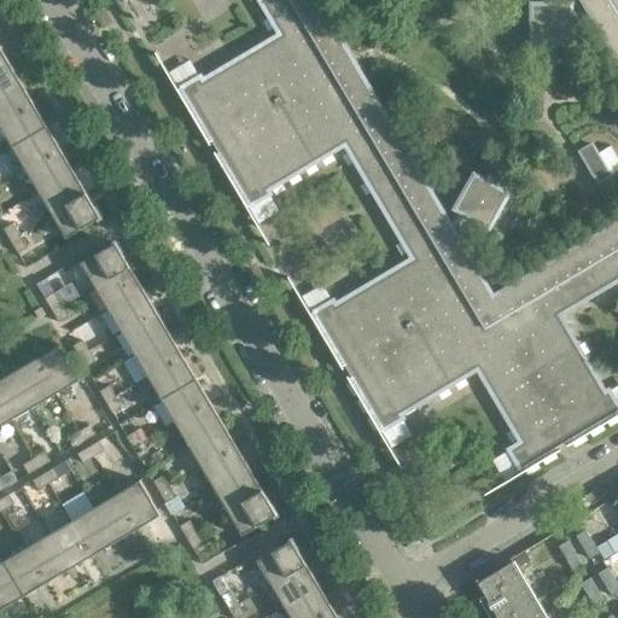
[(617,0),(258,0),(280,35),(314,92),(345,145),(413,258),(445,315),(478,369),(560,315),(617,280),(617,0)]
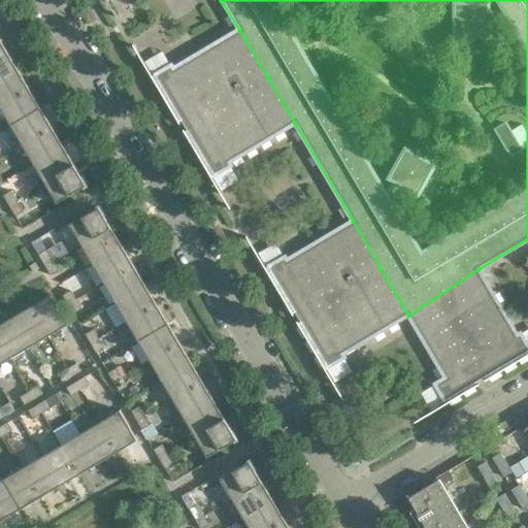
[(268,78),(239,30),(173,68),(171,65),(152,77),(182,129),(268,78)]
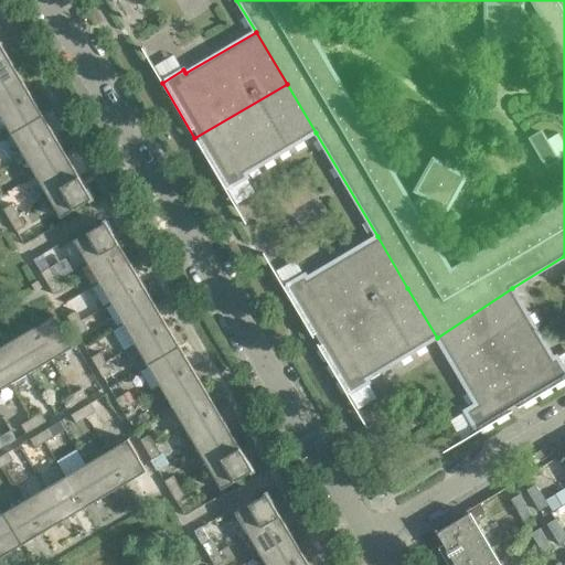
[(8,65),(2,56),(0,57),(0,85),(18,74),(11,63),(8,65)]
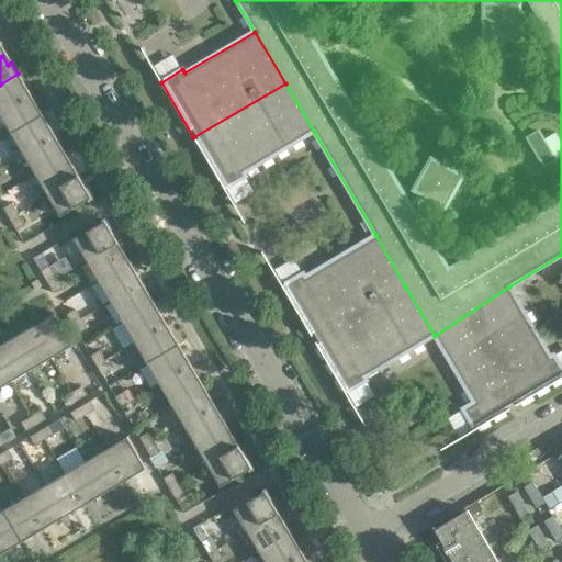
[(25,86),(18,74),(0,85),(0,112),(26,97),(21,88),(25,86)]
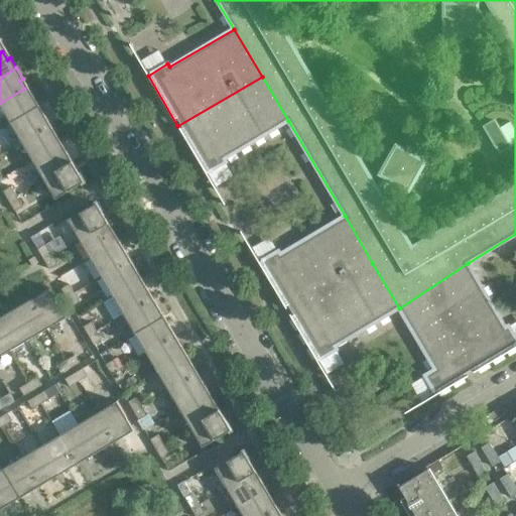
[(288,121),(262,77),(177,126),(207,173),(226,162),(224,159),(288,121)]
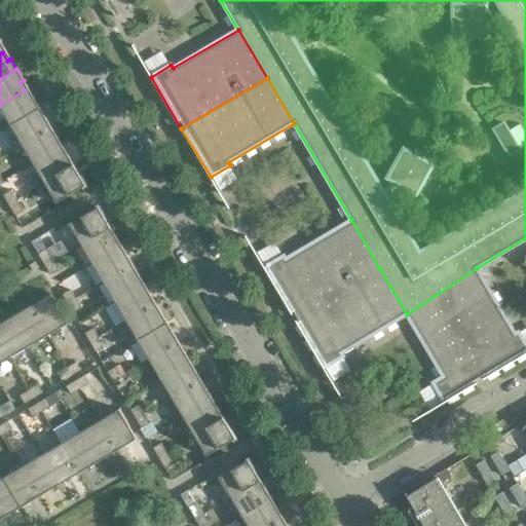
[(30,99),(25,90),(0,105),(0,108),(10,125),(39,108),(33,97),(30,99)]
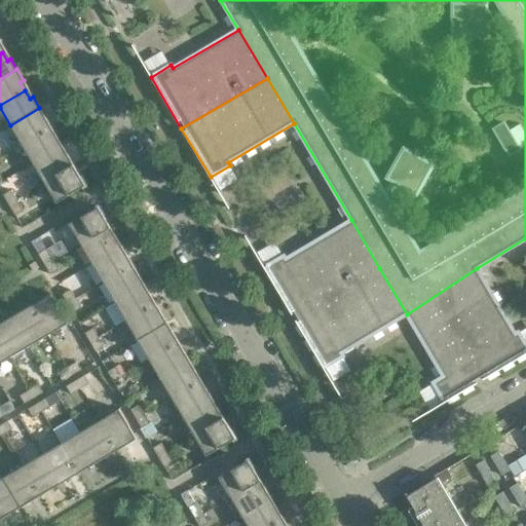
[(46,119),(39,108),(10,125),(22,145),(47,129),(42,121),(46,119)]
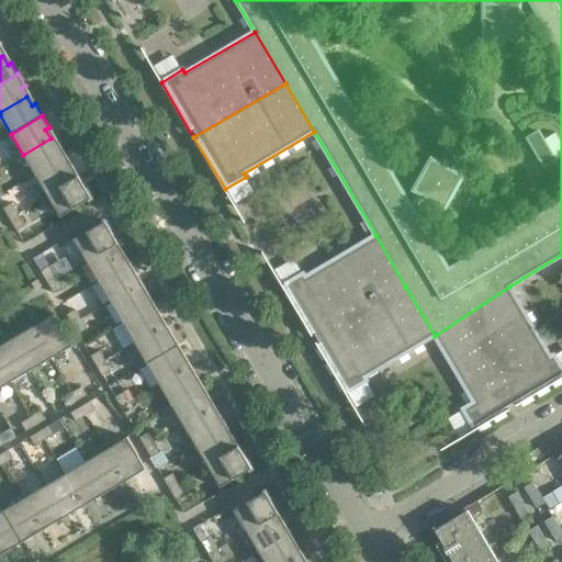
[(56,147),(51,138),(23,155),(35,175),(67,156),(59,145),(56,147)]
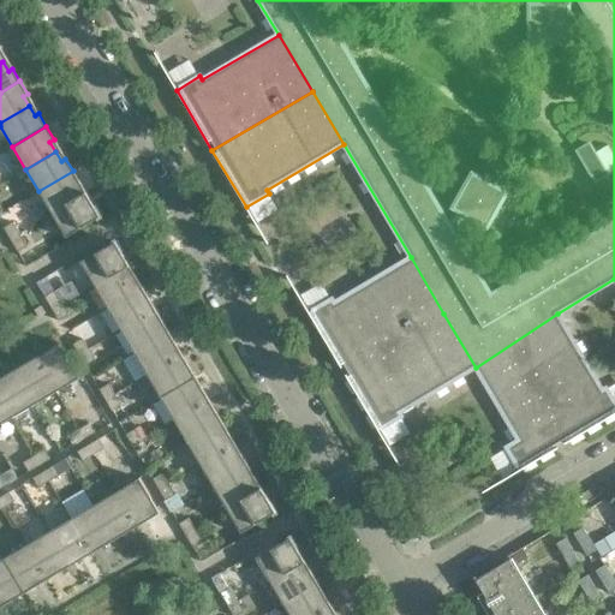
[(81,184),(73,171),(39,191),(52,214),(82,196),(76,186),(81,184)]
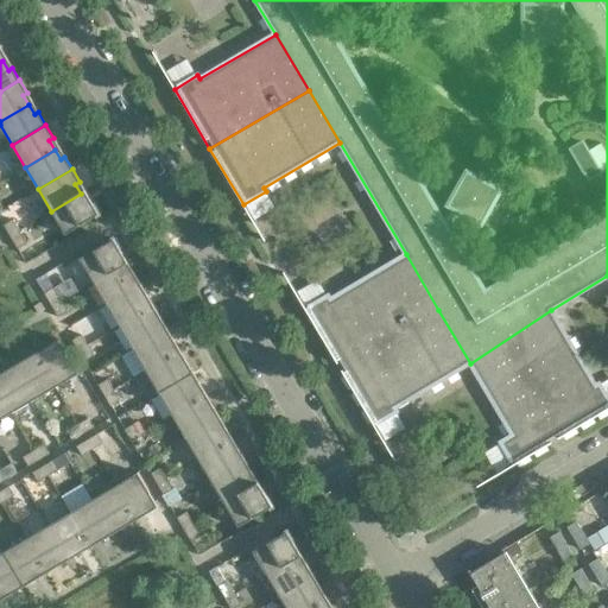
[(87,203),(81,194),(51,211),(63,230),(63,232),(65,235),(84,223),(84,222),(99,214),(92,201),(87,203)]
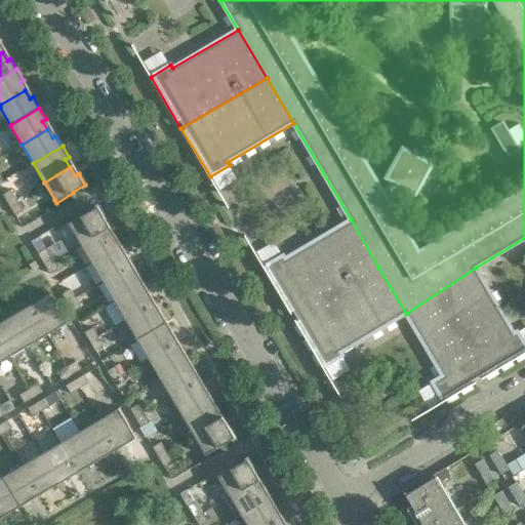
[(11,190),(3,195),(8,204),(16,199),(11,190)]
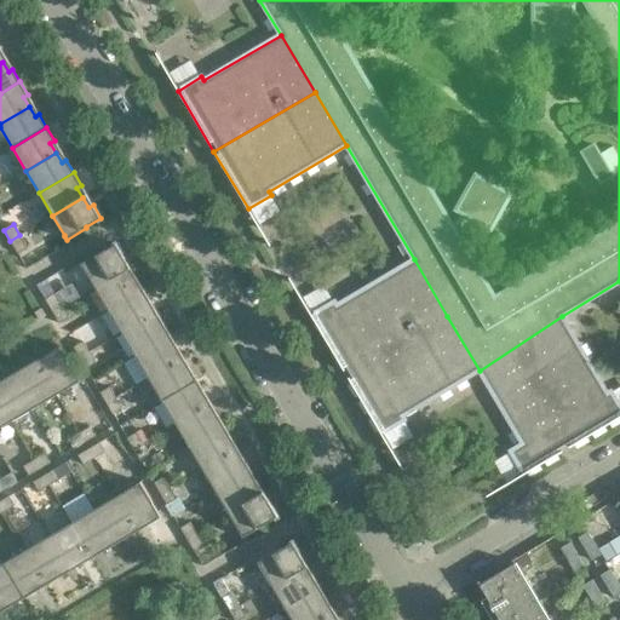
[(28,248),(19,235),(10,241),(18,254),(28,248)]
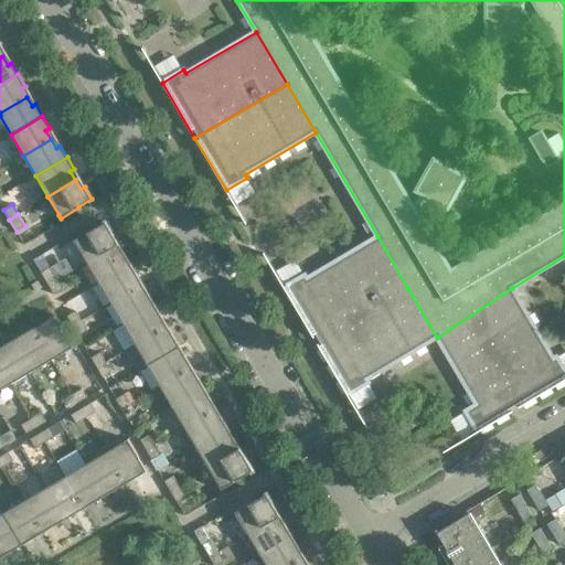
[(114,235),(106,222),(93,231),(93,230),(74,241),(76,245),(76,244),(87,263),(115,246),(109,237),(114,235)]
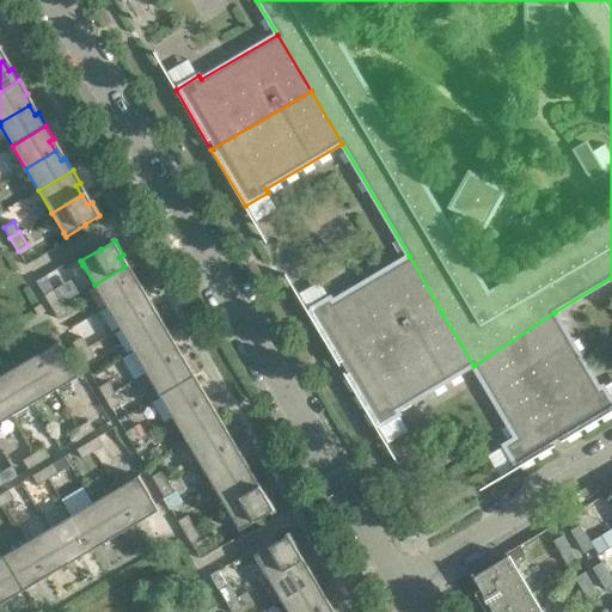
[(441,312),(409,256),(332,301),(330,298),(307,312),(342,371),(441,312)]
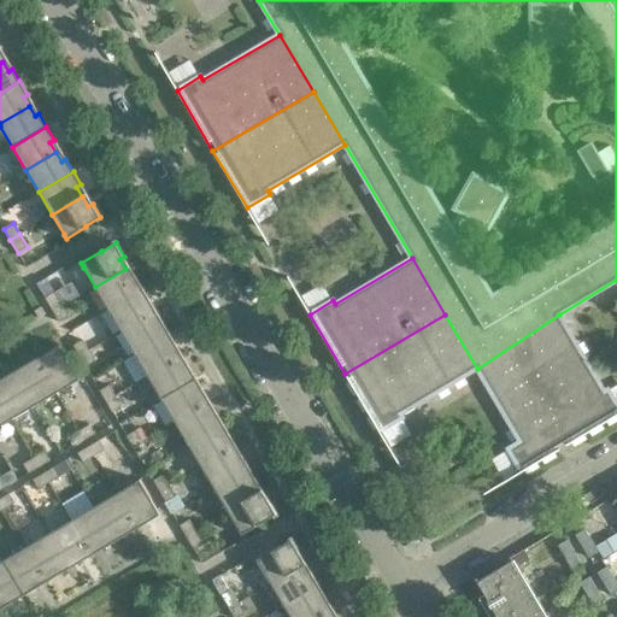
[(131,278),(125,269),(95,287),(109,309),(142,289),(135,276),(131,278)]
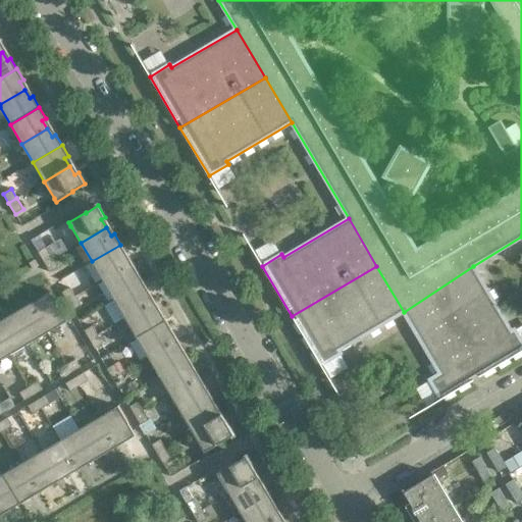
[(127,255),(120,245),(92,261),(103,280),(128,265),(123,257),(127,255)]
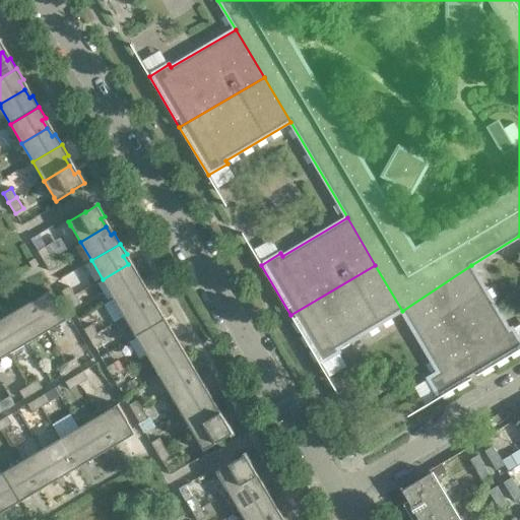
[(46,247),(38,251),(45,263),(53,258),(46,247)]
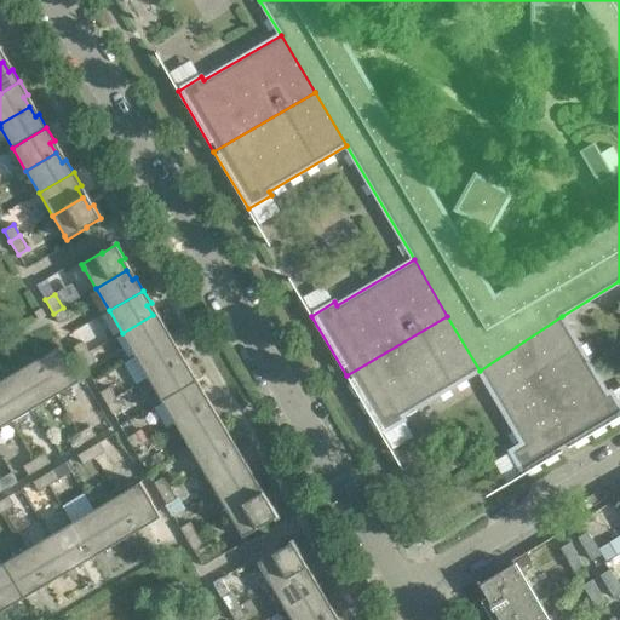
[(41,308),(40,309),(34,313),(39,321),(46,316),(41,308)]
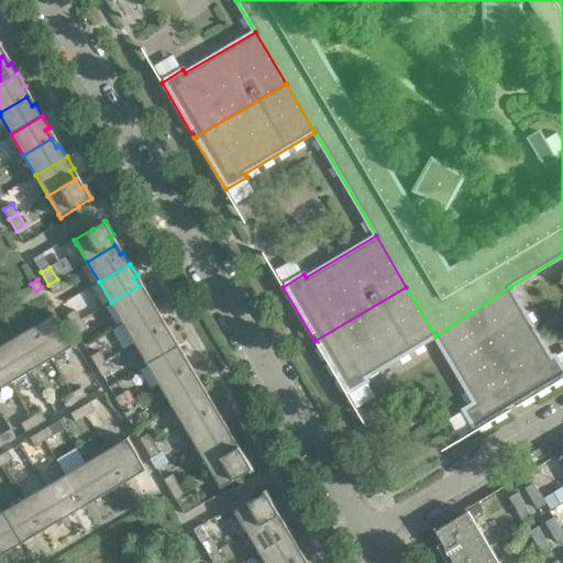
[(63,289),(57,279),(48,285),(54,295),(63,289)]
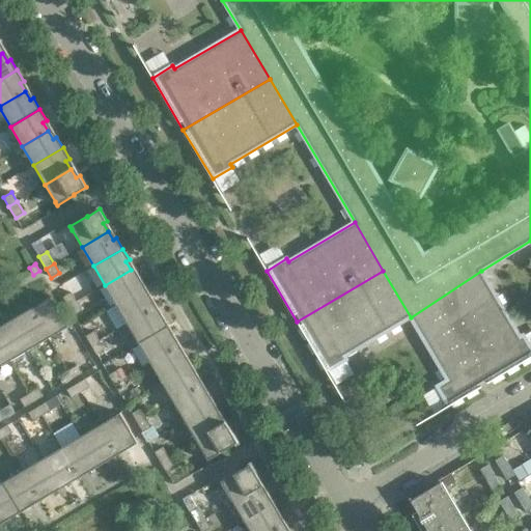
[(136,278),(131,270),(105,285),(116,305),(145,287),(139,276),(136,278)]
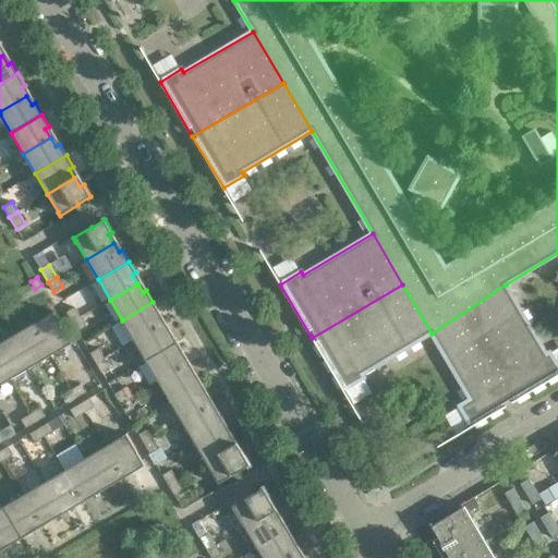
[(432,334),(402,284),(312,338),(343,390),(364,378),(362,375),(432,334)]
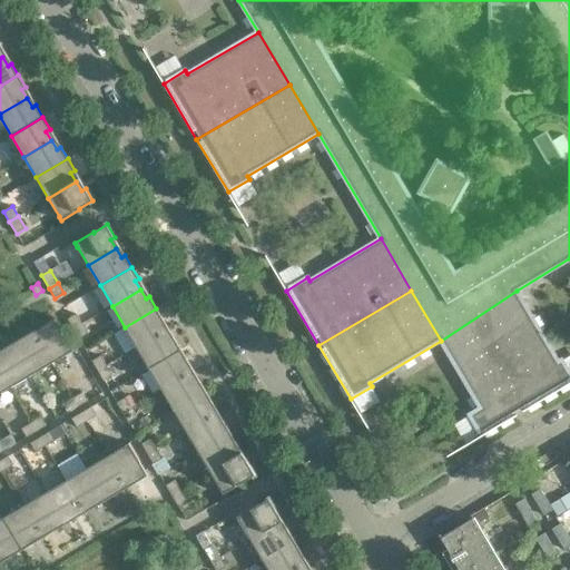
[(558,362),(517,291),(441,341),(480,409),(469,414),(482,436),(569,384),(569,373),(562,360),(558,362)]
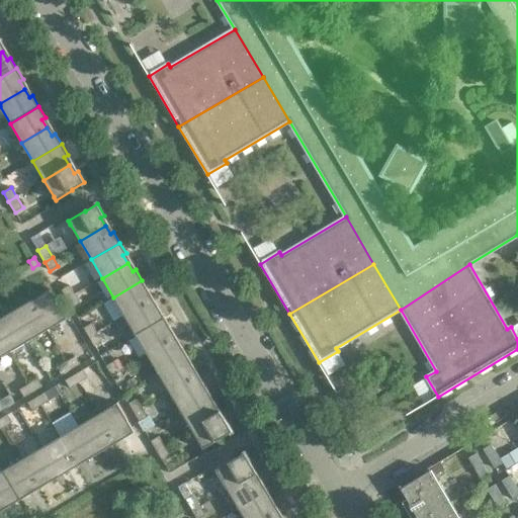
[(149,290),(142,280),(113,297),(124,316),(150,300),(145,292),(149,290)]
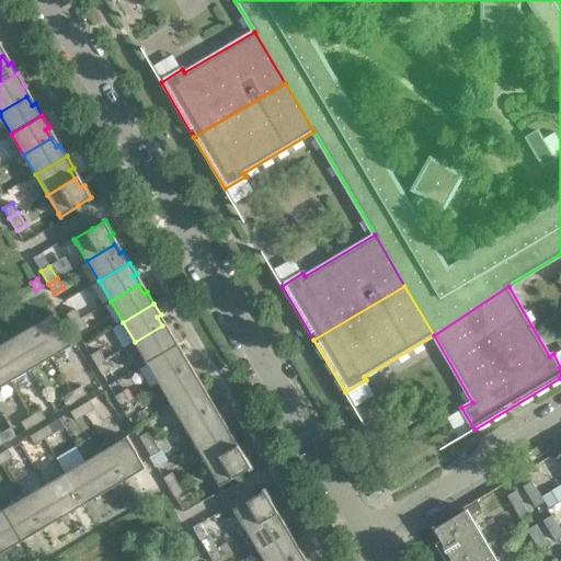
[(75,309),(66,315),(72,324),(81,319),(75,309)]
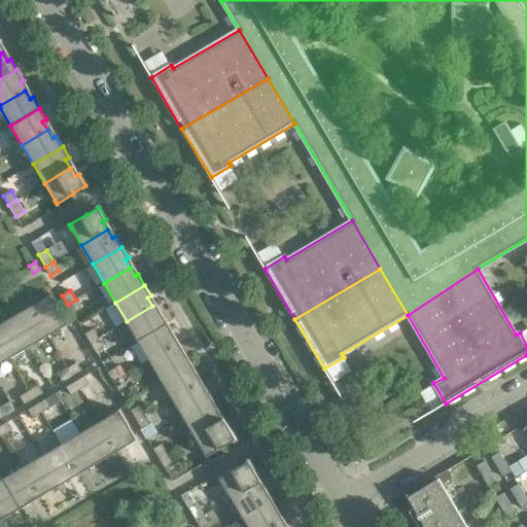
[(58,307),(50,294),(39,302),(41,305),(33,310),(48,336),(65,325),(65,326),(69,324),(59,307),(58,307)]
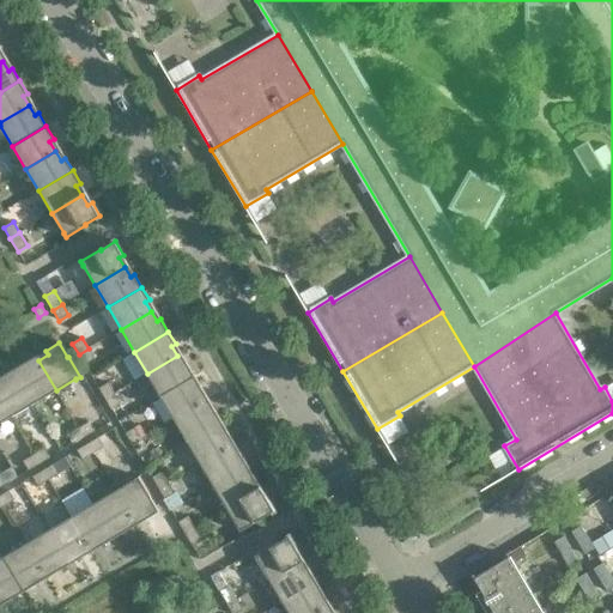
[(95,359),(89,349),(79,354),(85,365),(95,359)]
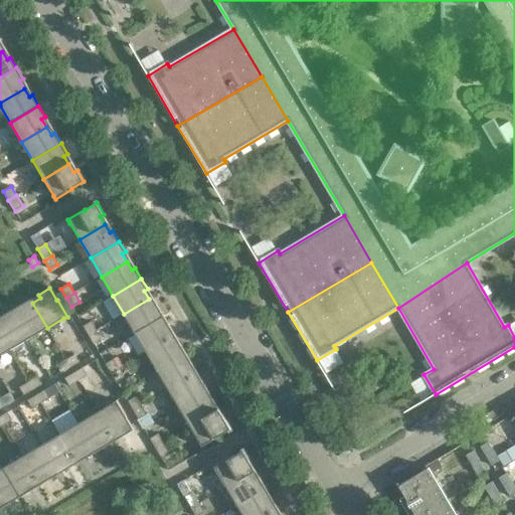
[(154,307),(149,299),(124,314),(135,333),(164,316),(157,305),(154,307)]
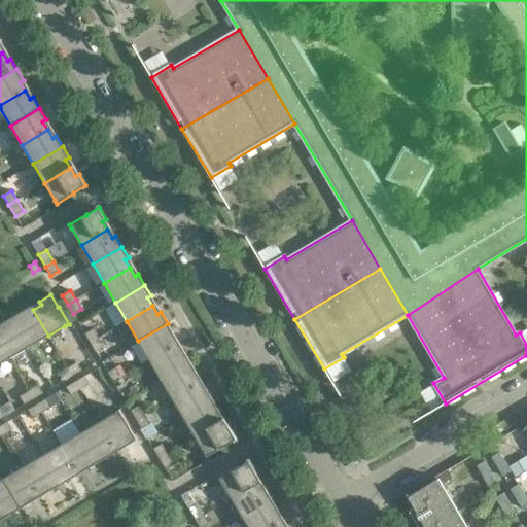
[(48,336),(33,310),(24,315),(22,311),(11,318),(29,347),(48,336)]
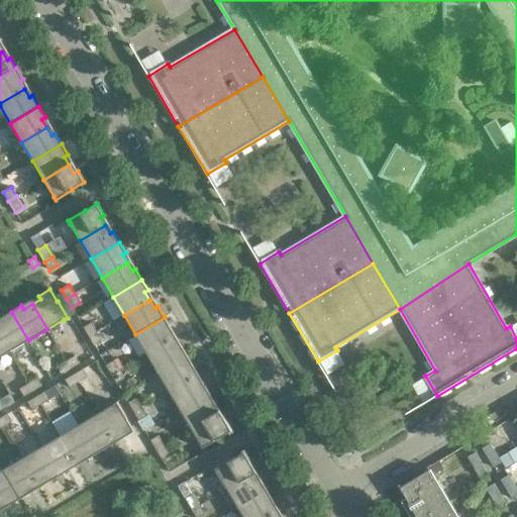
[(28,340),(11,312),(1,318),(3,321),(0,322),(0,335),(9,351),(28,340)]
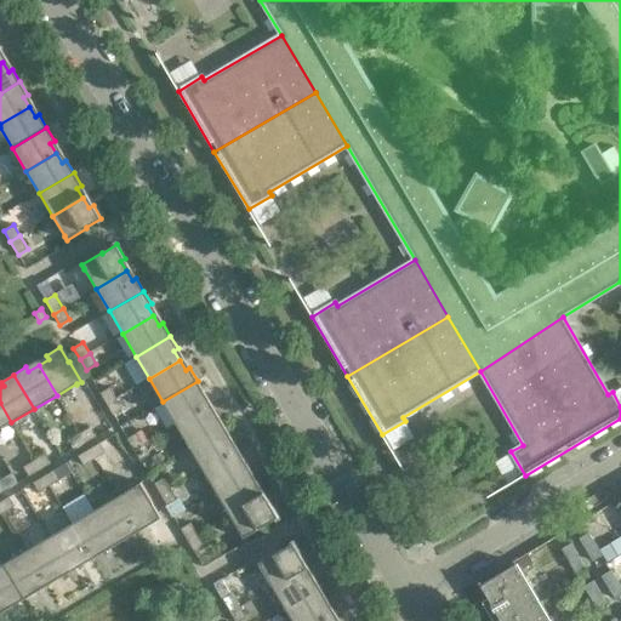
[(205,394),(198,381),(163,402),(176,425),(206,406),(200,397),(205,394)]
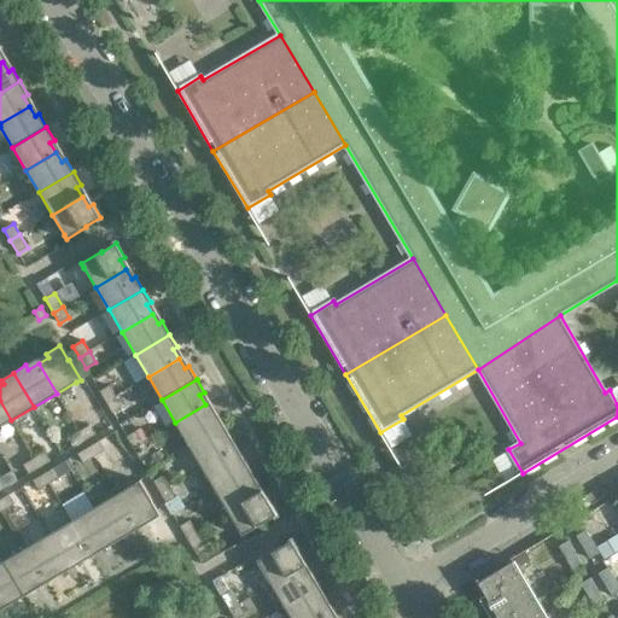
[(109,385),(99,391),(106,402),(116,396),(109,385)]
